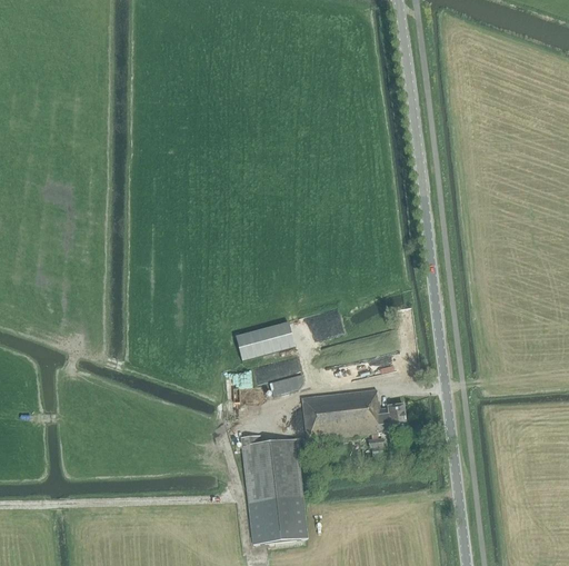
[(288,321),(235,336),(241,359),(295,346),(288,321)]
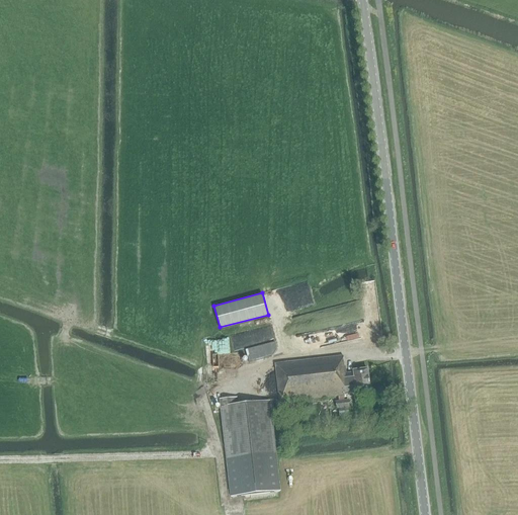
[(371,323),(367,324),(368,336),(382,335),(380,318),(371,319),(371,323)]
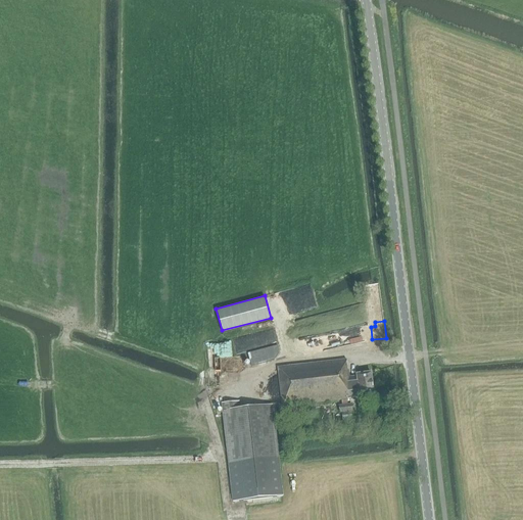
[(277,343),(247,351),(250,364),(281,356),(277,343)]
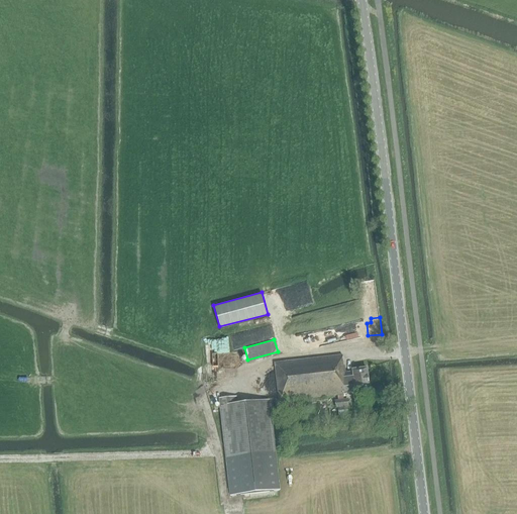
[(227,340),(219,340),(218,348),(226,348),(227,340)]
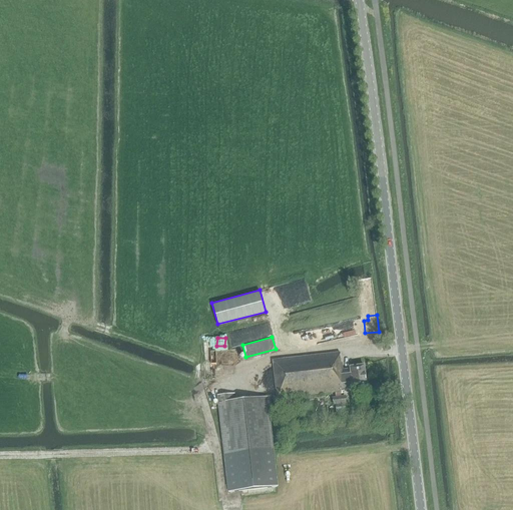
[(352,389),(366,387),(363,364),(349,366),(349,368),(342,369),(340,351),(272,359),(277,398),(341,390),(341,387),(352,386),(352,389)]
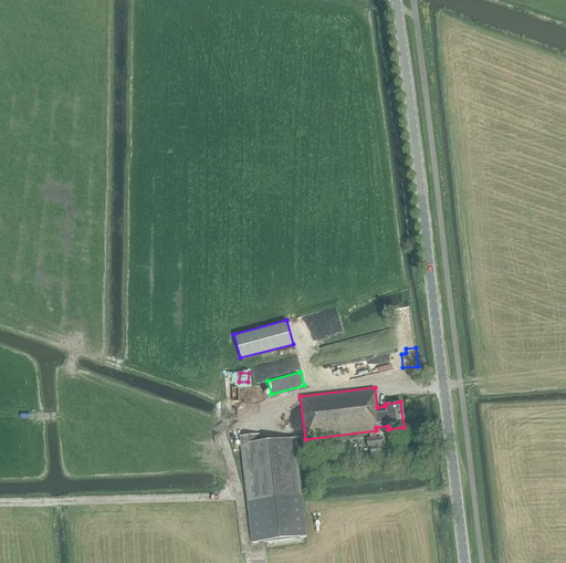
[(305,534),(301,494),(294,436),(260,440),(259,431),(240,434),(252,540),(305,534)]
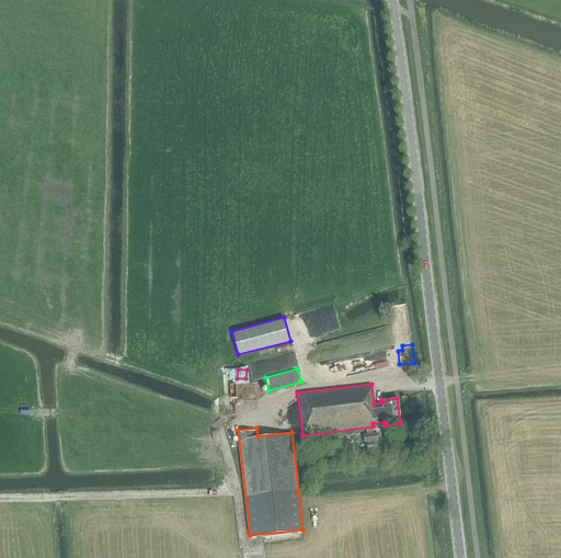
[(364,441),(379,439),(378,431),(364,432),(364,441)]
